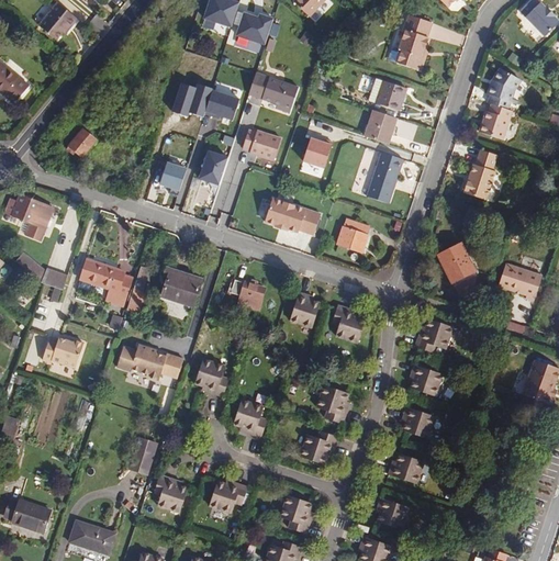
[(207,0),(201,18),(231,27),(239,1),(236,0),(207,0)]
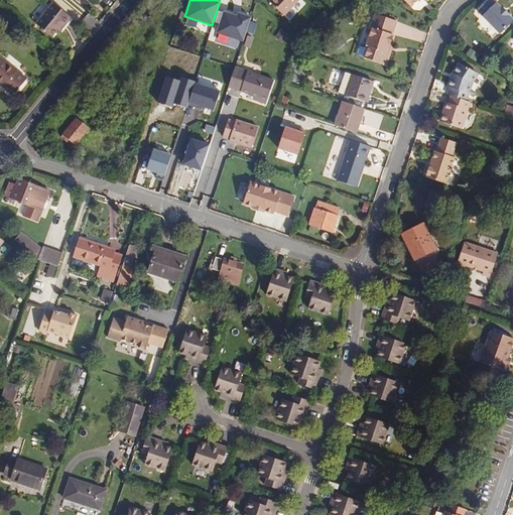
[(265,0),(255,11),(269,24),(285,7),(282,4),(285,0),(265,0)]
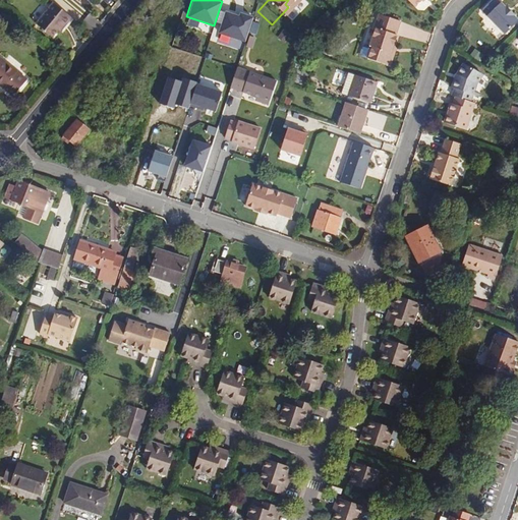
[(490,0),(481,9),(504,33),(517,20),(513,15),(514,14),(506,6),(505,7),(500,2),(497,0),(490,0)]
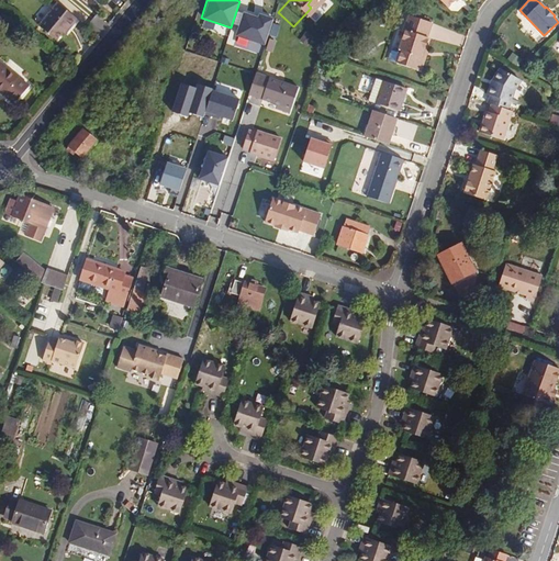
[(59,32),(64,26),(65,29),(74,18),(54,2),(35,24),(53,40),(59,32)]
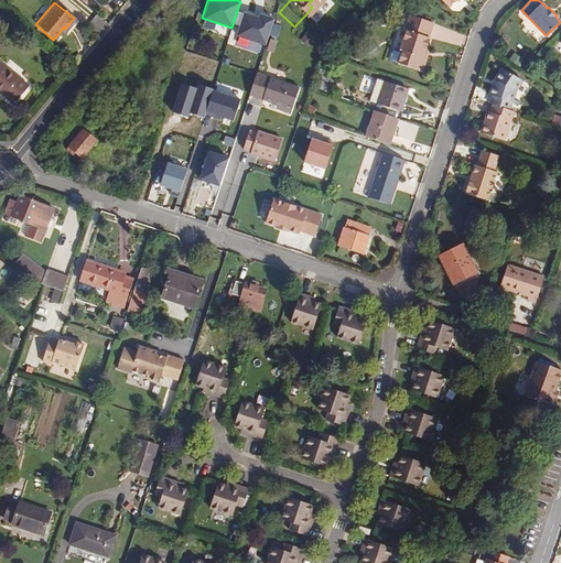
[(236,35),(266,45),(274,19),(244,9),(236,35)]
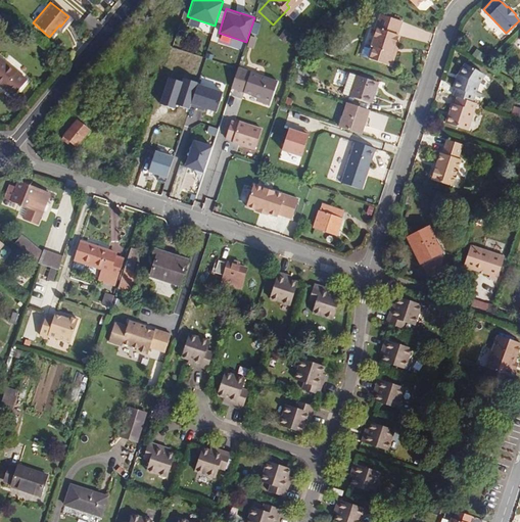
[(365,45),(362,54),(391,64),(396,61),(397,56),(395,53),(402,34),(400,34),(405,20),(381,12),(377,27),(378,27),(372,44),(369,43),(365,45)]
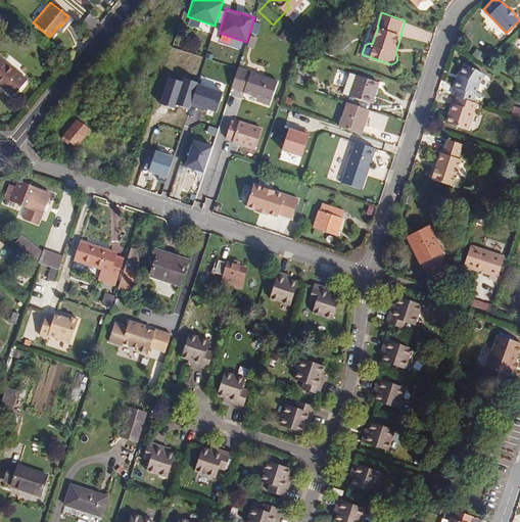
[(277,38),(285,42),(289,34),(281,30),(277,38)]
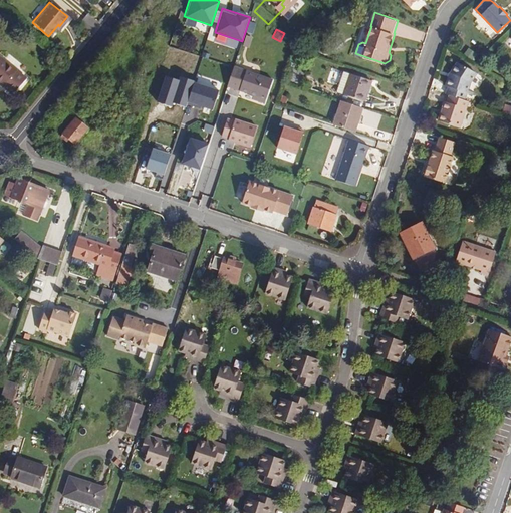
[(24,78),(0,58),(0,80),(3,83),(0,86),(10,94),(24,78)]
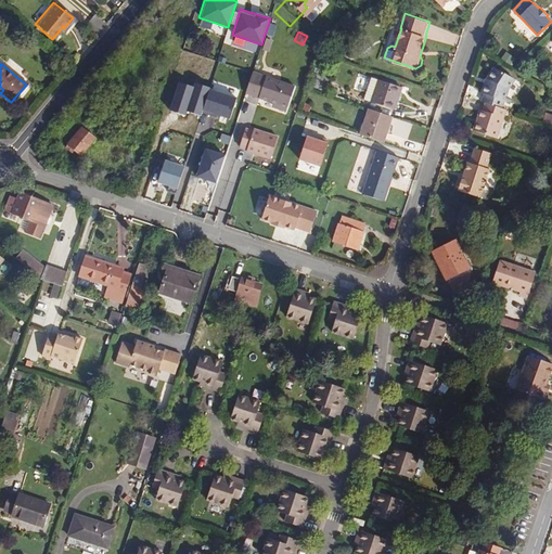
[(506,90),(513,77),(493,66),(486,78),(482,92),(484,93),(482,101),(484,102),(501,107),(503,98),(506,90)]
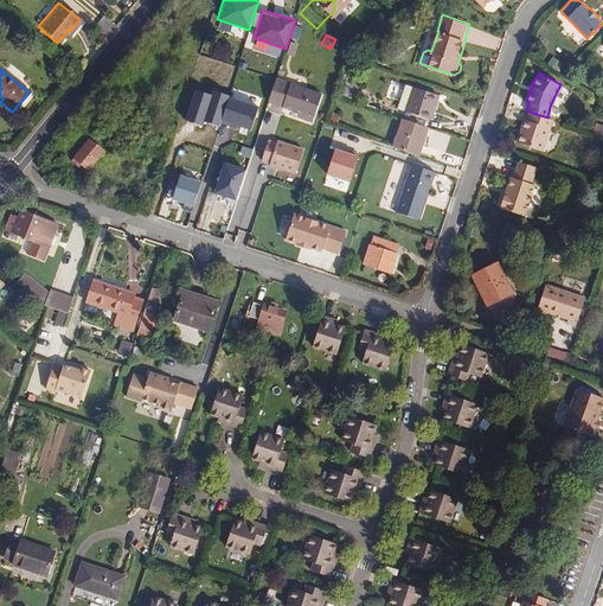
[(314,121),(322,94),(271,77),(264,100),(305,114),(303,117),(314,121)]
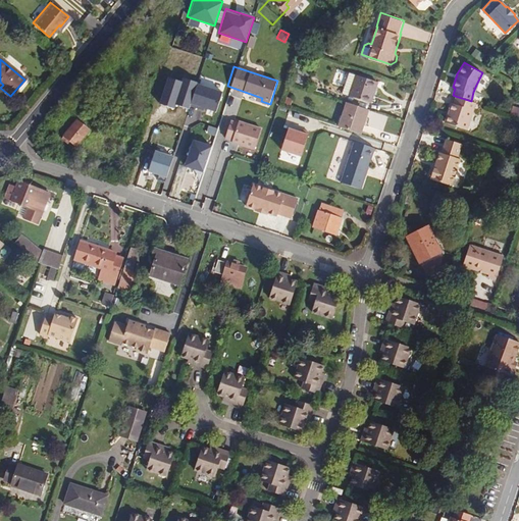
[(350,96),(356,75),(351,74),(345,94),(350,96)]
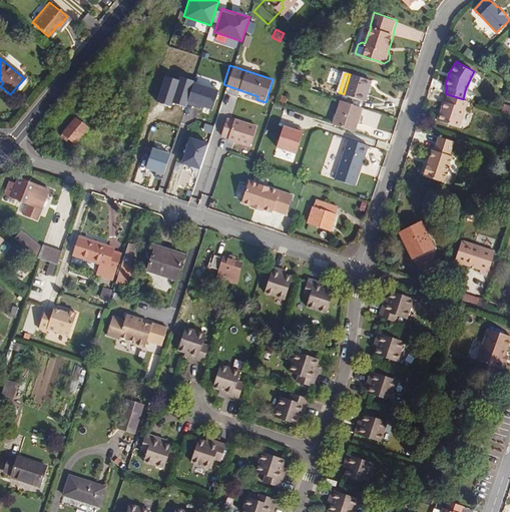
[(364,101),(370,81),(350,74),(344,94),(364,101)]
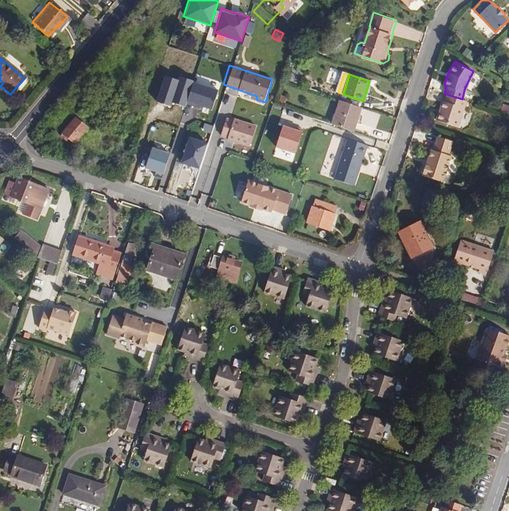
[(219,90),(194,81),(186,103),(198,107),(199,105),(212,110),(219,90)]
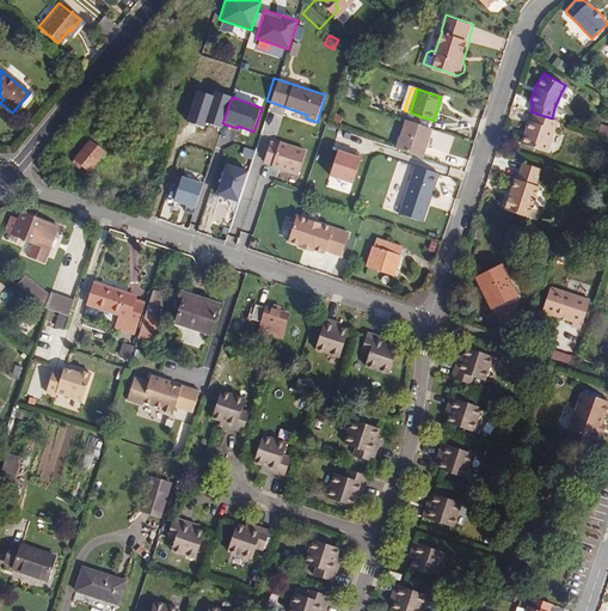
[(268,103),(265,110),(295,121),(298,114),(268,103)]
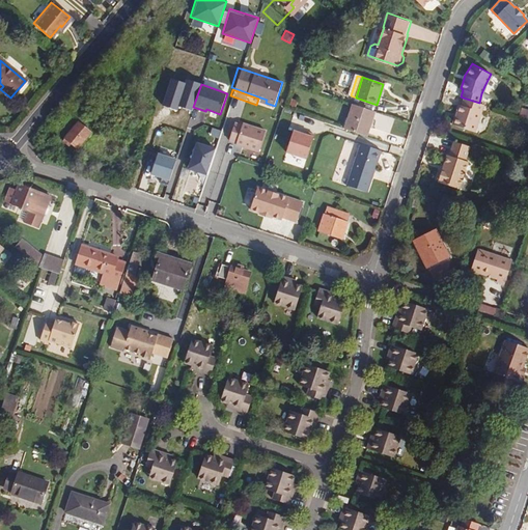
[(177,98),(173,96),(167,112),(184,118),(191,101),(177,95),(177,98)]
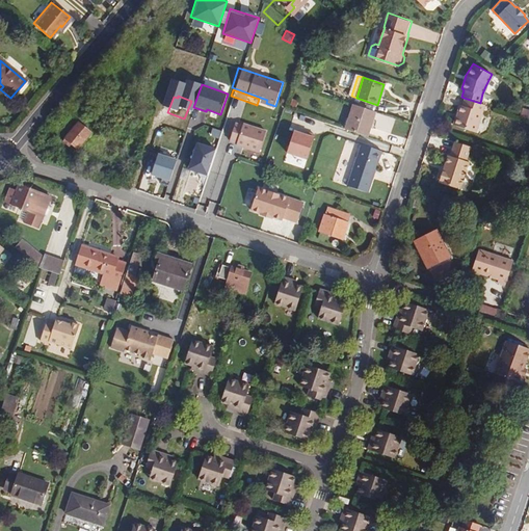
[(475,131),(483,104),(480,103),(464,98),(461,105),(458,104),(452,124),(475,131)]
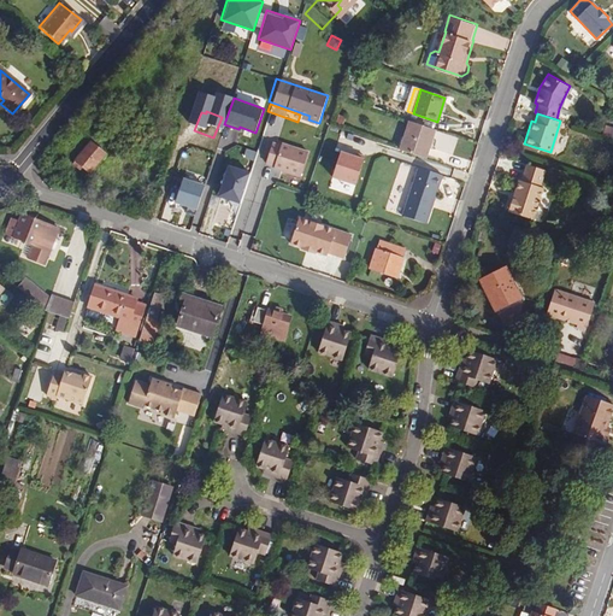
[(425,156),(434,128),(411,121),(401,148),(425,156)]
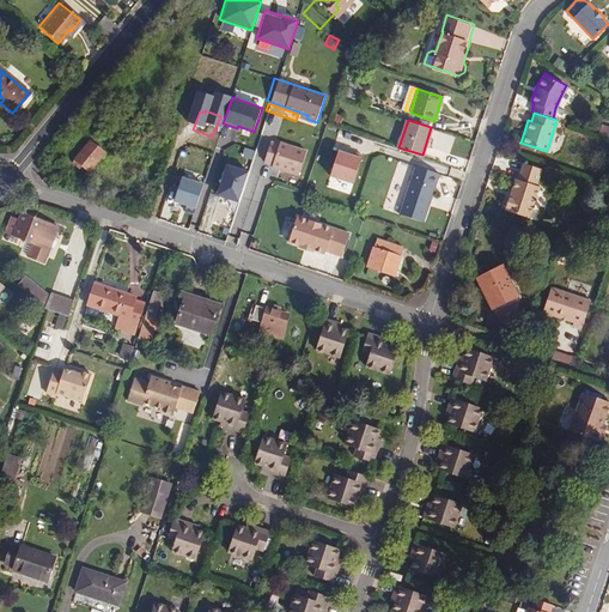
[(91,140),(75,158),(89,169),(103,151),(91,140)]
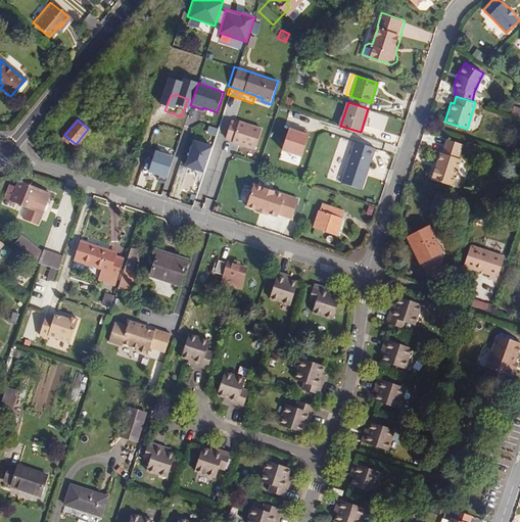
[(261,128),(238,121),(238,123),(231,120),(225,136),(233,139),(232,141),(254,148),(261,128)]
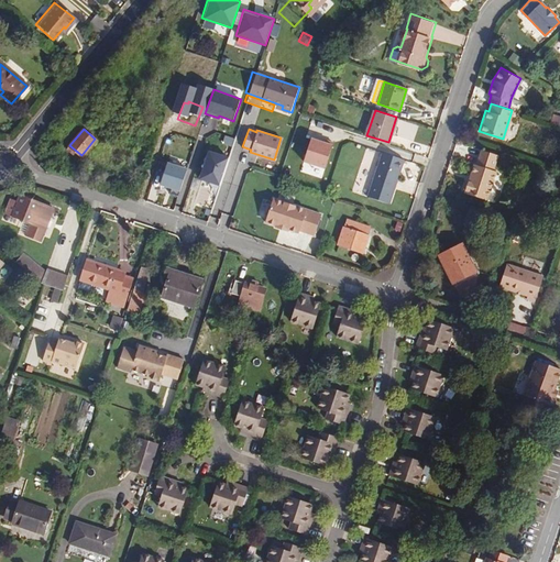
[(333,144),(313,138),(304,162),(325,169),(333,144)]
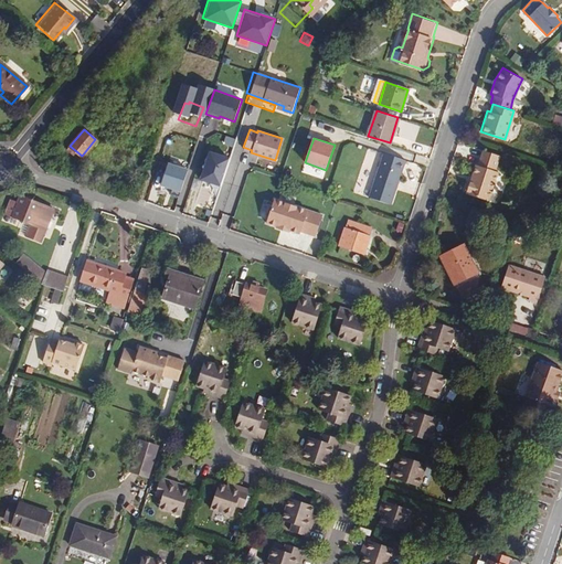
[(467,191),(467,193),(488,200),(498,170),(495,169),(500,156),(484,150),(479,163),(476,163),(472,180),(467,181),(465,189),(467,191)]
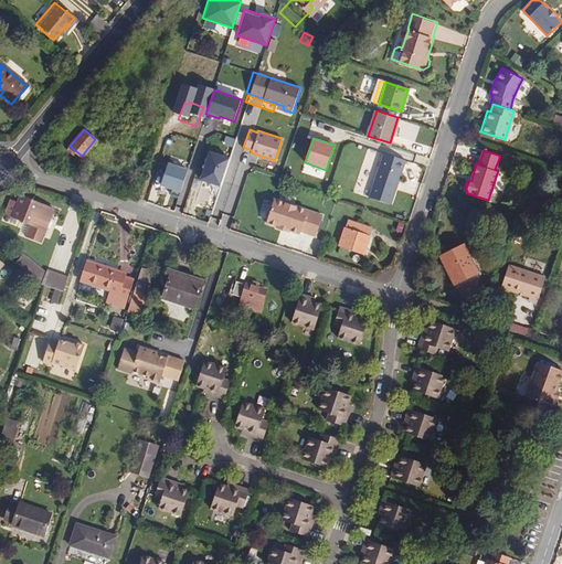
[(370,190),(368,197),(390,204),(392,198),(390,197),(398,173),(400,173),(404,160),(382,152),(378,167),(379,167),(372,190),(370,190)]
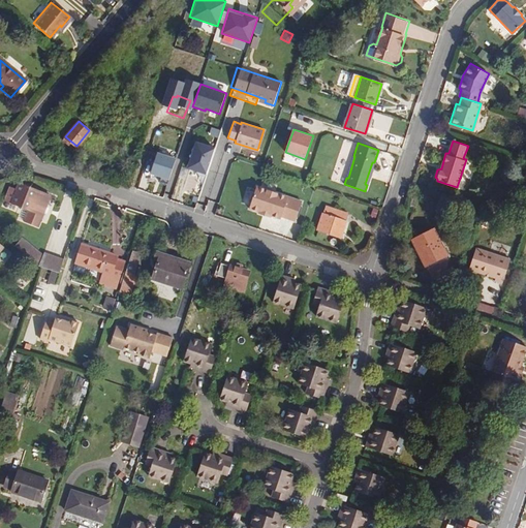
[(173,158),(155,152),(148,173),(158,177),(156,181),(164,184),(173,158)]
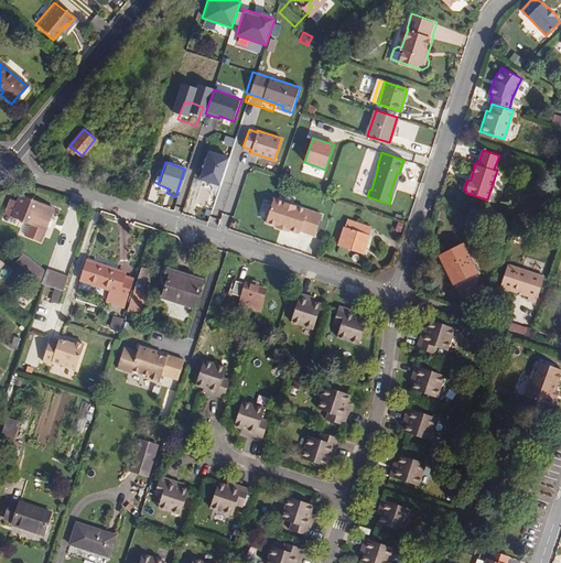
[(29,224),(25,234),(38,239),(51,208),(21,196),(19,203),(11,199),(6,214),(29,224)]
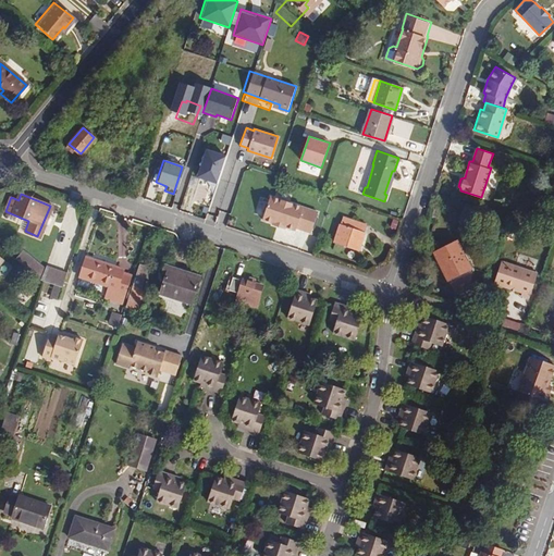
[(315,231),(320,211),(273,195),(266,218),(275,221),(275,222),(288,226),(288,225),(298,229),(299,226),(315,231)]
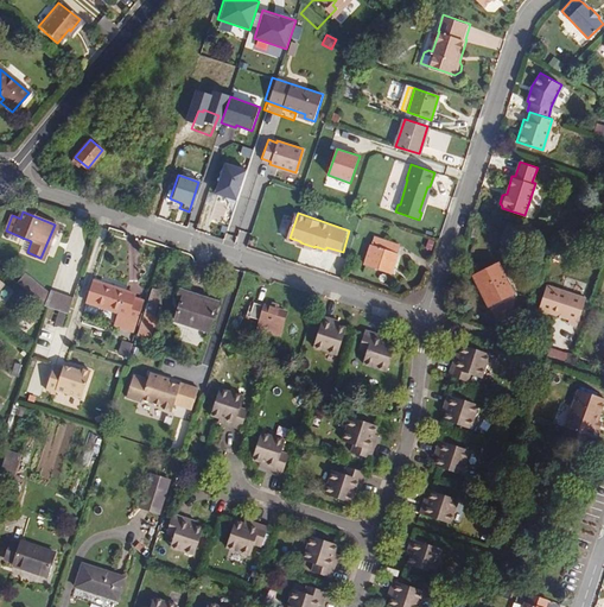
[(555,234),(568,247),(578,239),(564,225),(555,234)]
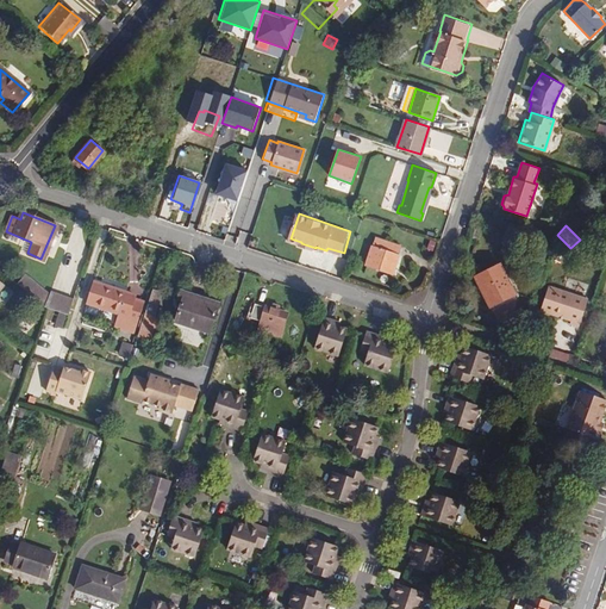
[(375,238),(366,265),(391,273),(400,247),(375,238)]
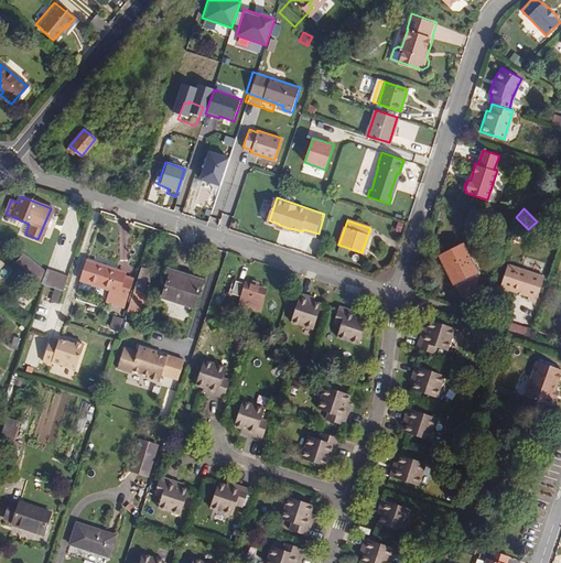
[(474,270),(461,245),(442,255),(455,280),(474,270)]
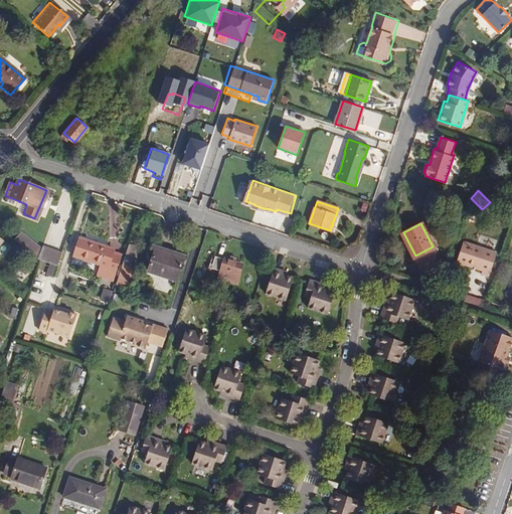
[(60,251),(46,247),(43,246),(21,229),(14,238),(38,258),(56,264),(60,251)]
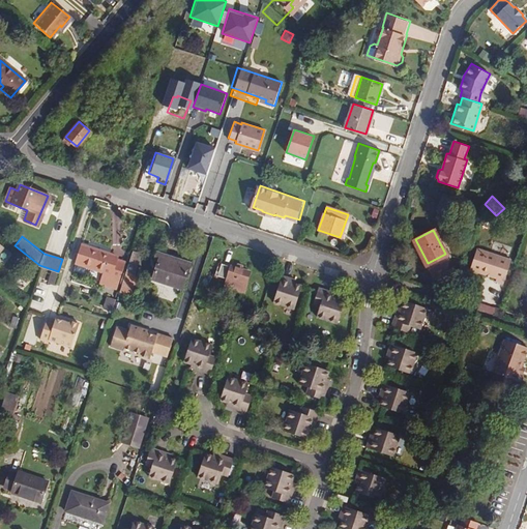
[(120,289),(128,264),(117,260),(118,256),(84,244),(78,262),(104,271),(100,283),(120,289)]
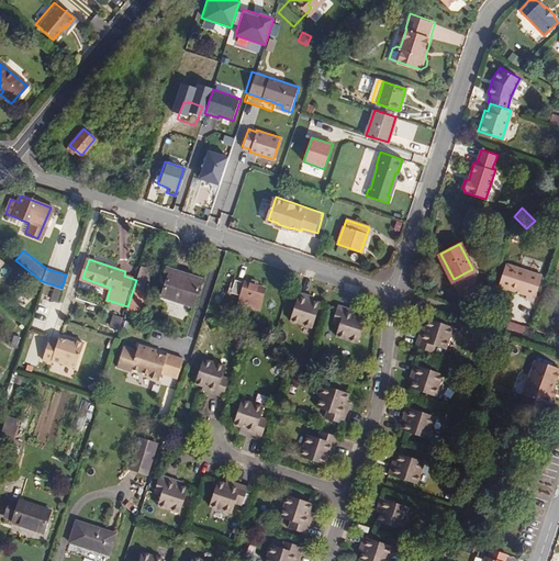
[(509,264),(500,285),(528,295),(527,298),(536,300),(544,276),(509,264)]
